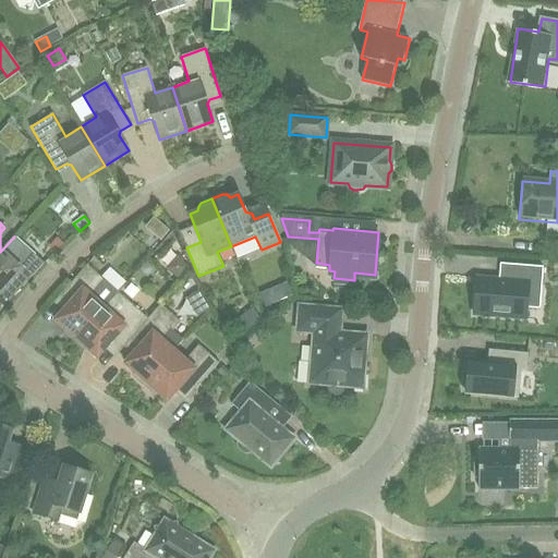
[(557,223),(548,222),(547,244),(557,244),(557,223)]
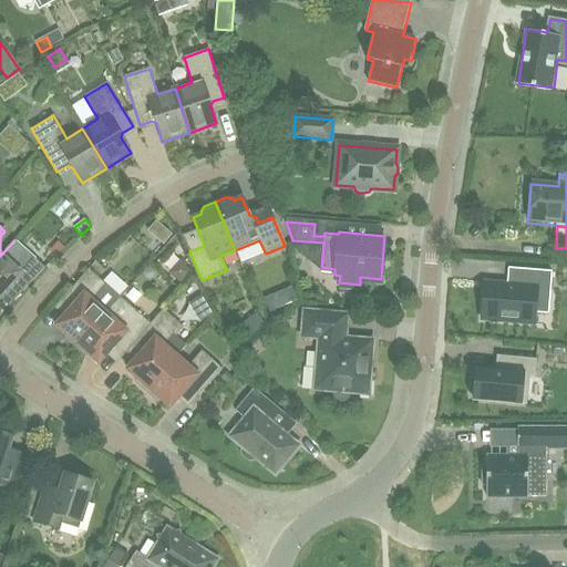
[(173,228),(154,245),(172,265),(191,248),(173,228)]
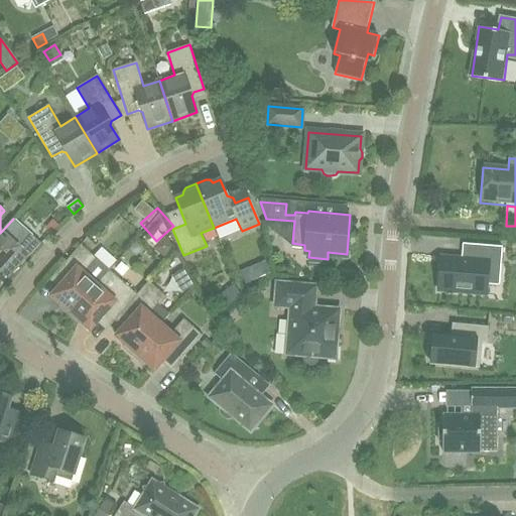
[(13,219),(0,233),(0,269),(12,256),(21,265),(41,243),(13,219)]
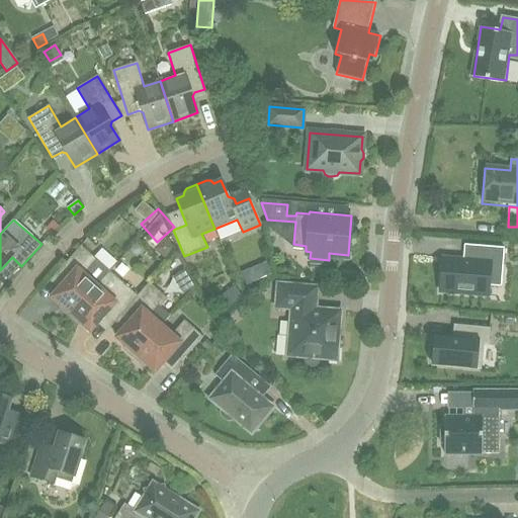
[(59,310),(68,318),(109,271),(81,246),(59,270),(68,278),(51,297),(59,305),(59,310)]
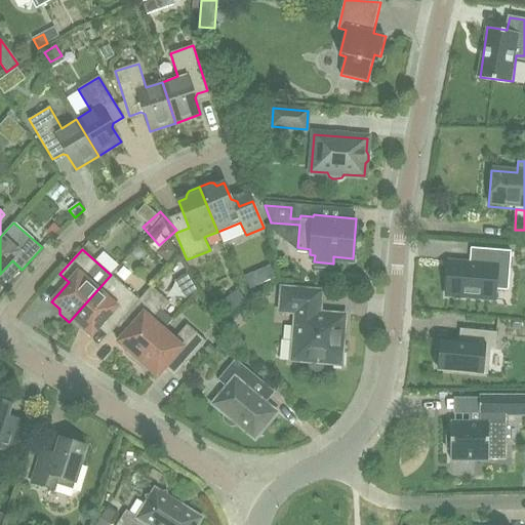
[(448,261),(446,296),(494,299),(495,290),(497,268),(510,268),(511,251),(483,249),(482,265),(469,264),(448,261)]
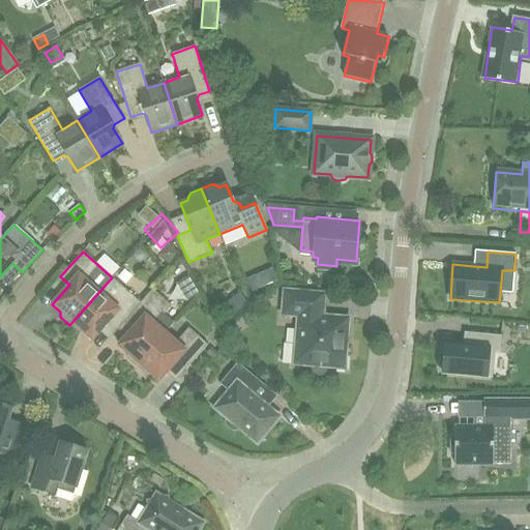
[(194,274),(182,283),(193,297),(204,289),(194,274)]
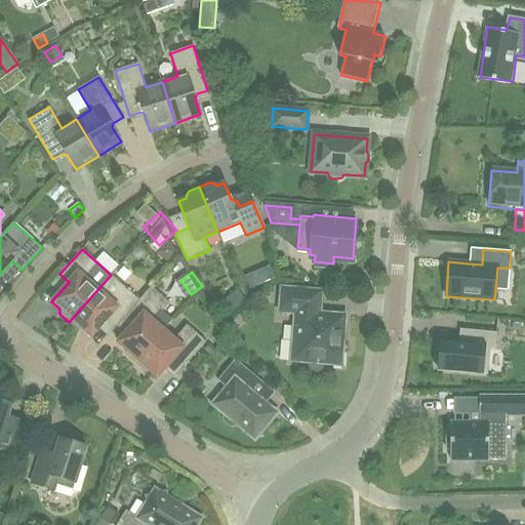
[(139,300),(139,299),(111,275),(69,322),(79,330),(83,330),(91,337),(109,317),(118,325),(127,315),(126,315),(139,300)]
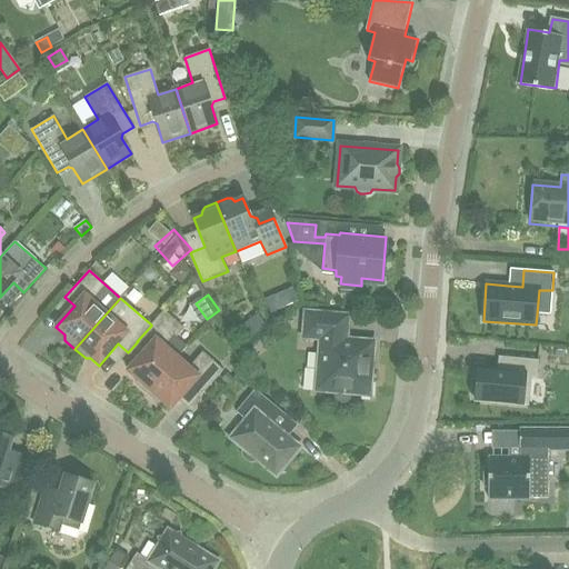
[(136,383),(147,393),(178,358),(177,358),(187,347),(176,338),(185,328),(163,310),(151,325),(151,326),(137,341),(138,341),(147,350),(127,371),(136,379),(136,383)]
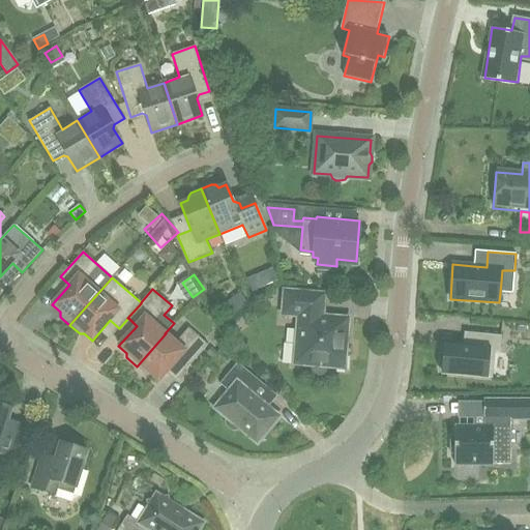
[(345,369),(349,318),(323,316),(325,293),(284,290),(282,315),(298,317),(295,346),(304,346),(302,363),(294,363),(294,364),(313,366),(313,370),(313,373),(317,375),(321,376),(324,374),(326,371),(326,367),(345,369)]
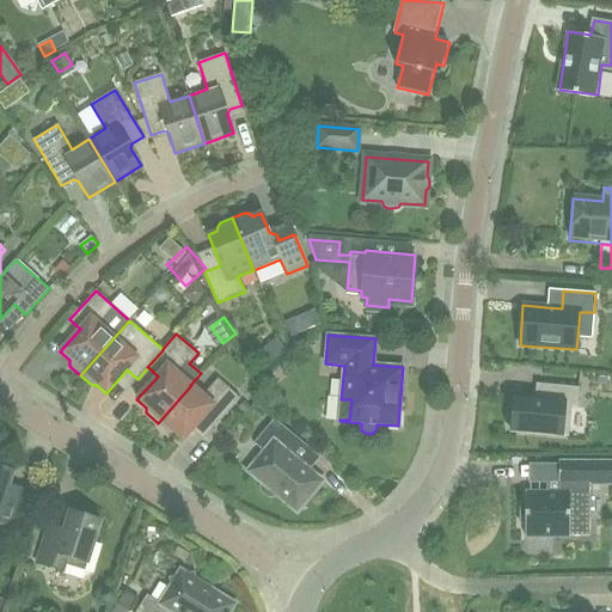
[(203,396),(191,385),(158,423),(169,433),(173,432),(183,440),(203,417),(214,427),(240,398),(218,378),(203,396)]
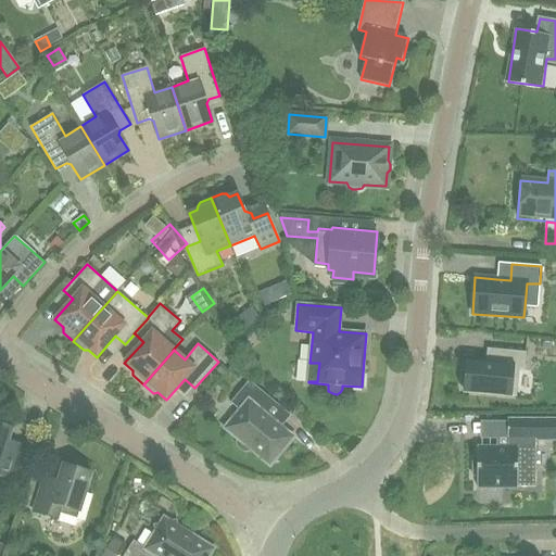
[(462,367),(460,386),(465,387),(464,392),(516,397),(519,369),(525,369),(526,353),(492,349),(491,364),(485,364),(467,362),(467,368),(462,367)]
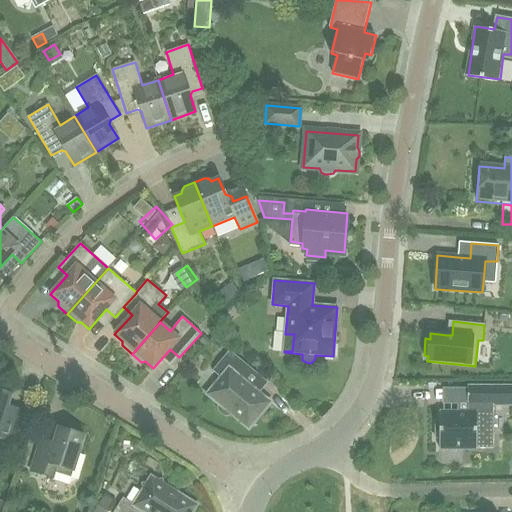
[(249,429),(270,403),(244,381),(253,370),(229,350),(212,371),(221,378),(207,394),(219,405),(218,406),(218,411),(225,416),(229,416),(231,414),(249,429)]
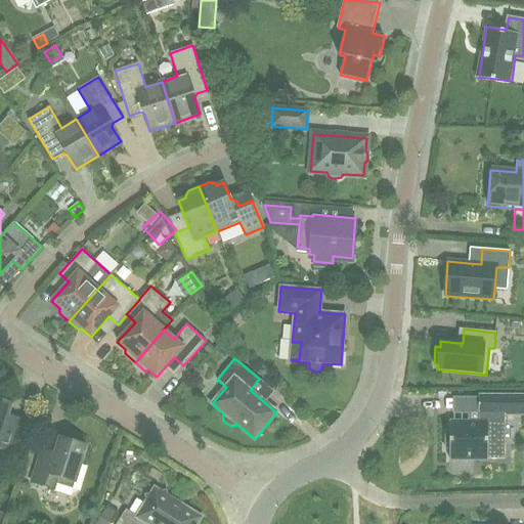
[(523,413),(523,395),(478,396),(478,415),(480,415),(480,425),(449,425),(449,433),(445,433),(445,450),(449,450),(449,460),(505,460),(505,415),(523,413)]
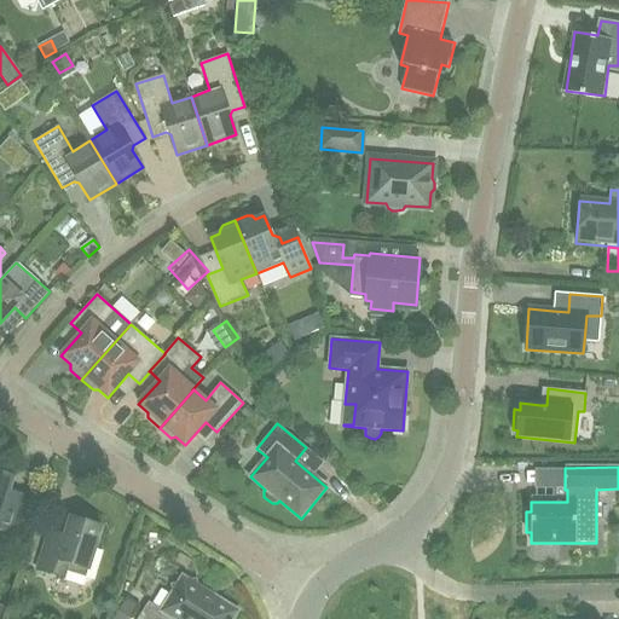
[(0,530),(24,538),(35,503),(10,495),(15,476),(0,470),(0,530)]
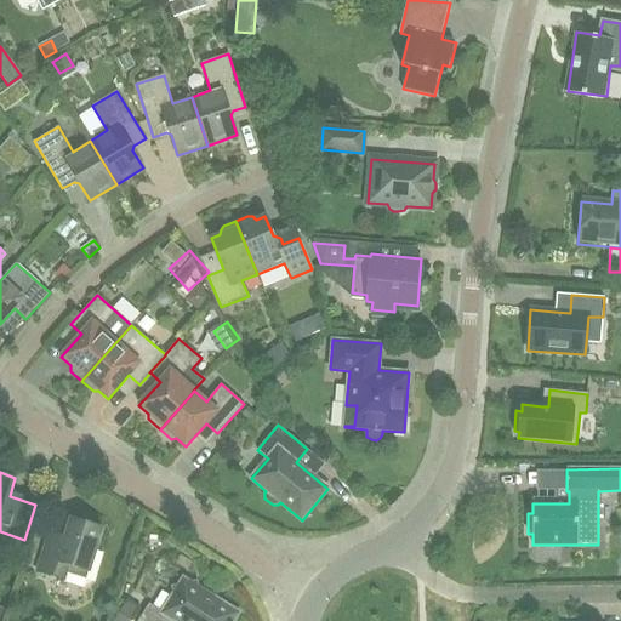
[(63,546),(46,541),(38,571),(84,587),(93,582),(102,553),(95,551),(102,528),(90,524),(87,519),(78,517),(73,519),(72,519),(63,546)]
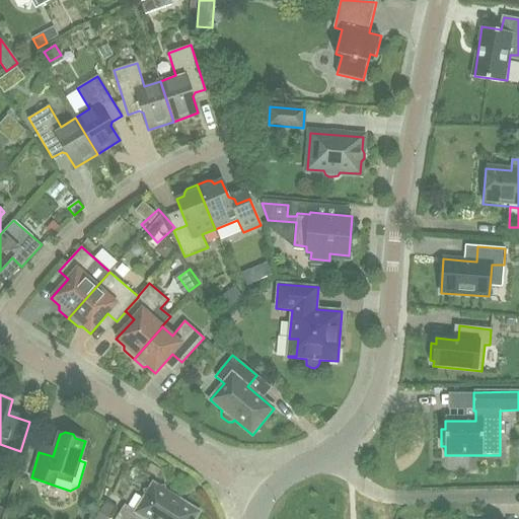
[(195,518),(200,513),(166,492),(164,486),(158,487),(153,484),(150,489),(143,491),(145,497),(136,512),(124,505),(116,518),(117,518),(195,518)]
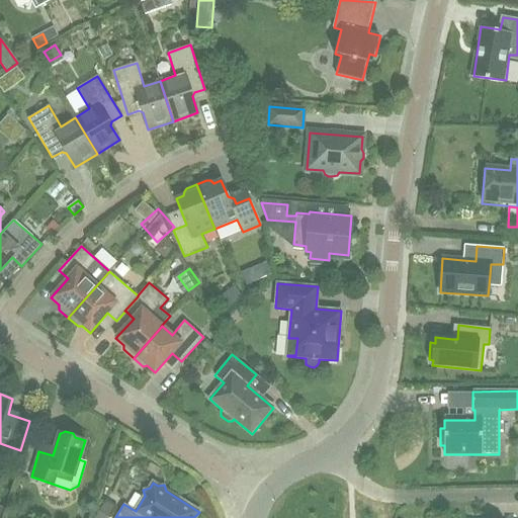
[(109,517),(116,507),(105,501),(95,517),(109,517)]
